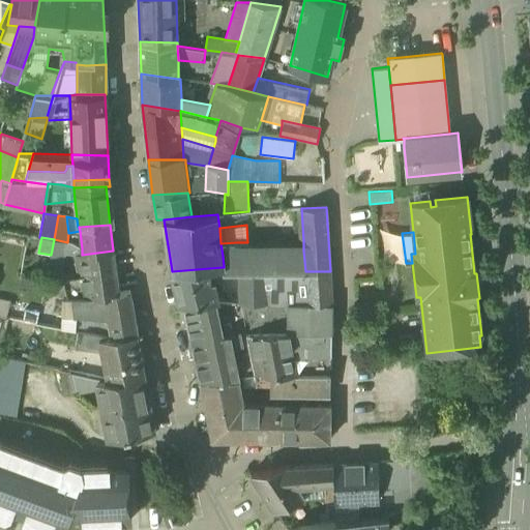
[(60,278),(65,254),(67,242),(54,239),(51,255),(46,280),(59,283),(60,282),(60,278)]
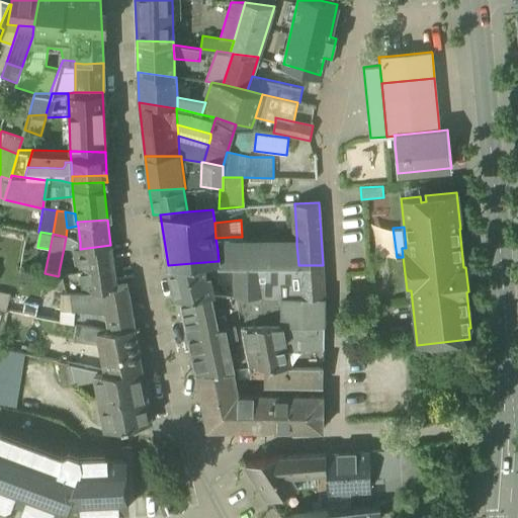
[(232,237),(232,246),(296,245),(296,236),(242,237),(232,237)]
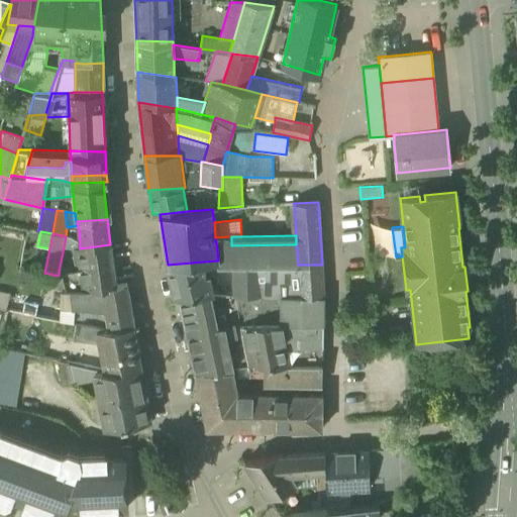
[(70,236),(66,236),(64,247),(73,249),(80,248),(80,242),(70,236)]
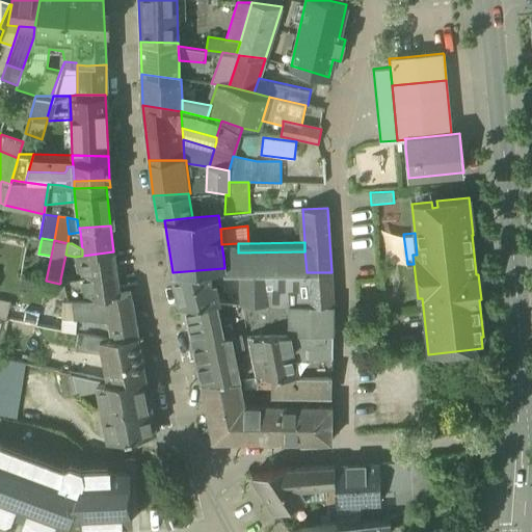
[(238,243),(221,244),(223,257),(228,256),(228,253),(238,253),(238,243)]
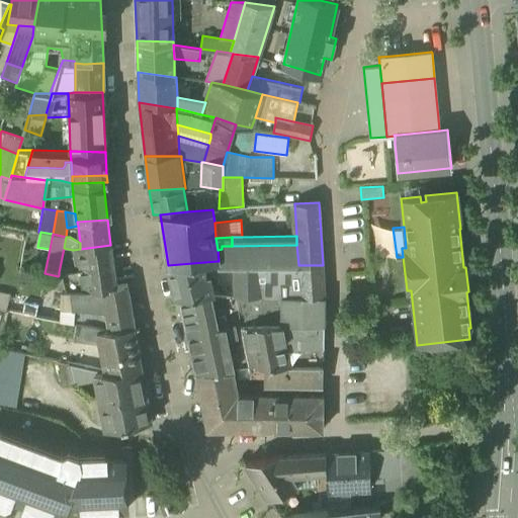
[(73,250),(76,269),(79,291),(101,288),(116,286),(110,245),(80,249),(73,250)]
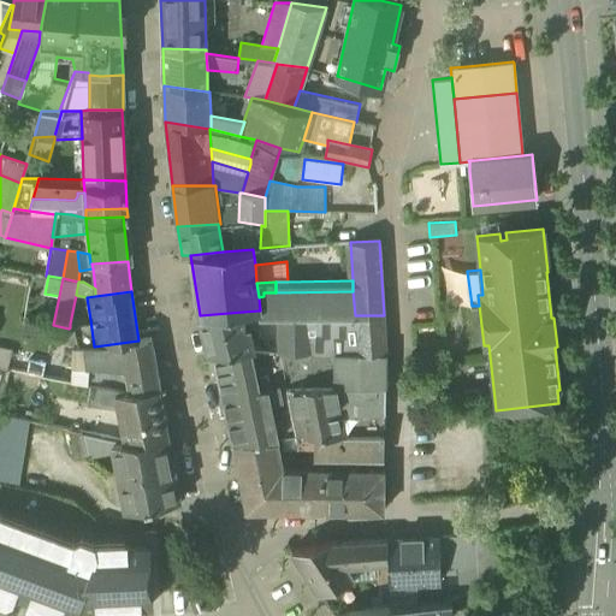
[(278,317),(355,315),(353,291),(276,292),(264,292),(264,296),(259,297),(260,311),(259,311),(259,317),(278,317)]
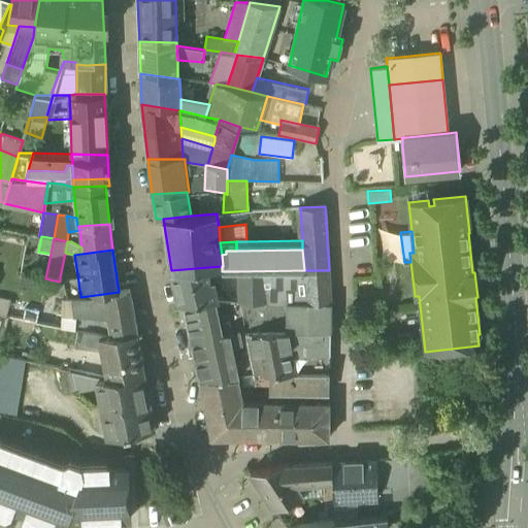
[(183,301),(213,299),(218,298),(213,278),(210,279),(208,267),(171,270),(179,302),(183,301)]
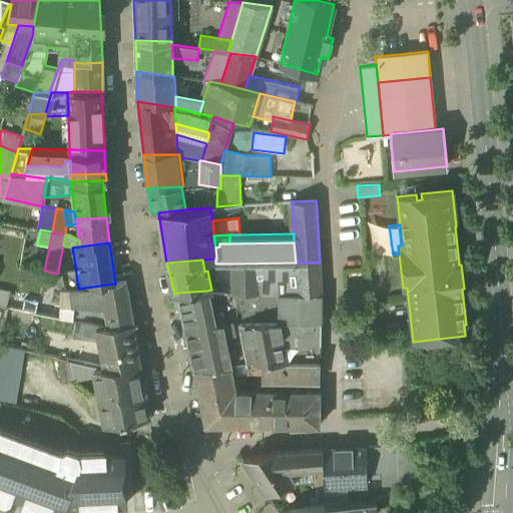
[(280,293),(322,294),(320,263),(296,263),(231,264),(232,275),(232,293),(252,293),(280,293)]
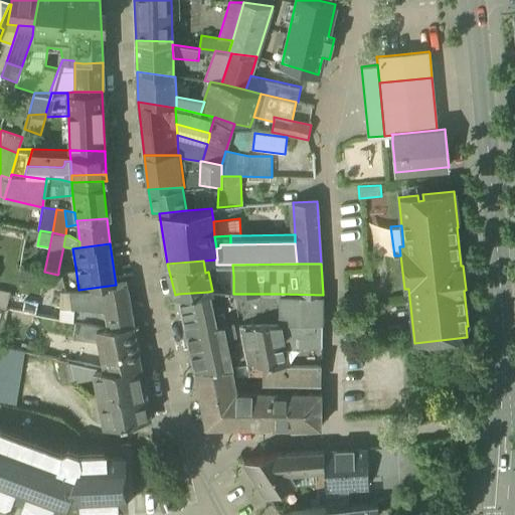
[(469,265),(463,266),(466,290),(472,289),(469,265)]
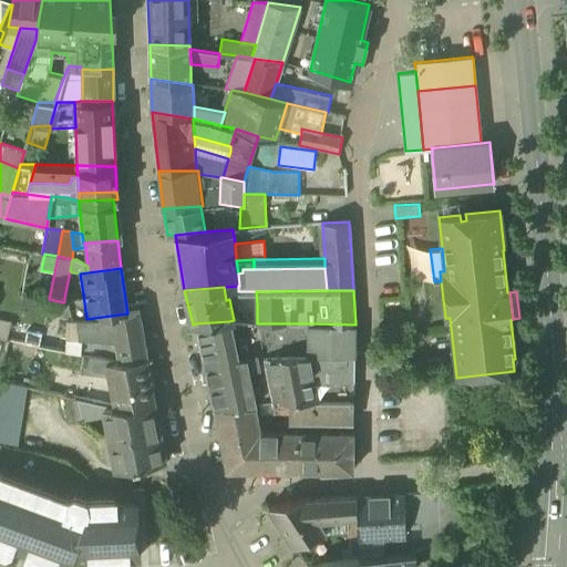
[(47,312),(49,299),(23,295),(20,307),(47,312)]
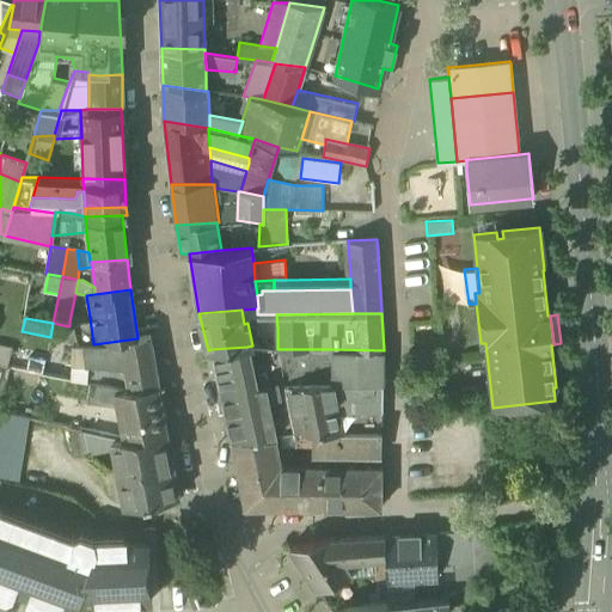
[(69,325),(68,326),(66,342),(73,344),(84,344),(93,344),(90,318),(74,320),(75,326),(69,325)]
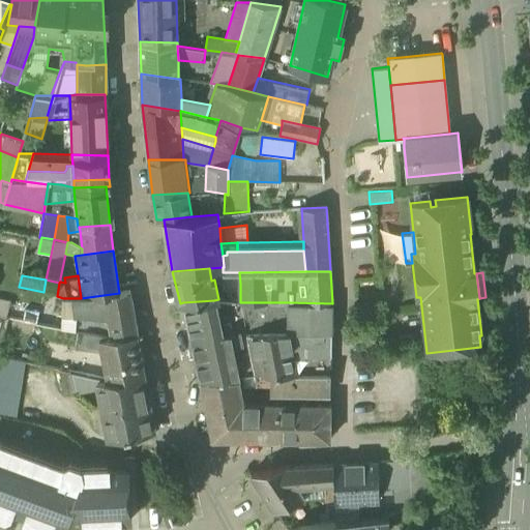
[(43,292),(57,296),(59,283),(46,280),(43,292)]
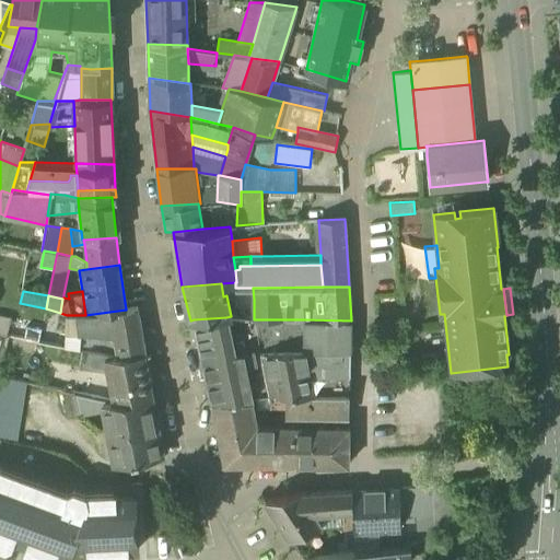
[(138,307),(126,310),(109,312),(118,358),(146,354),(138,307)]
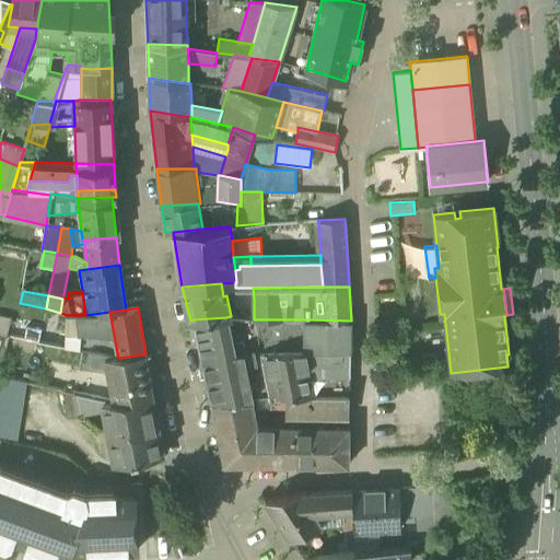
[(66,346),(84,350),(113,356),(114,359),(118,358),(109,312),(85,315),(77,315),(67,315),(67,333),(66,346)]
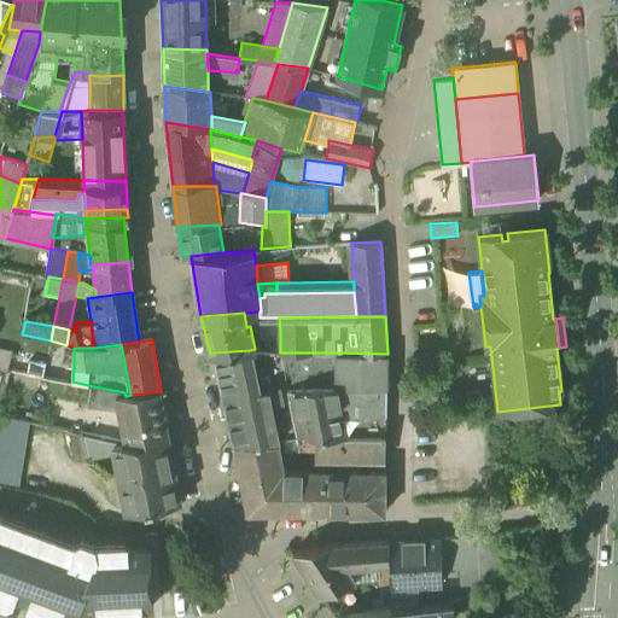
[(13,350),(0,347),(0,367),(9,369),(13,350)]
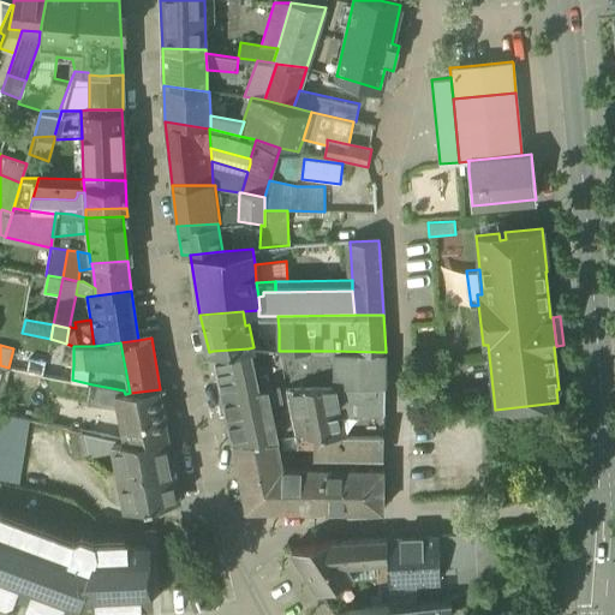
[(251,357),(273,359),(272,350),(254,347),(249,348),(251,357)]
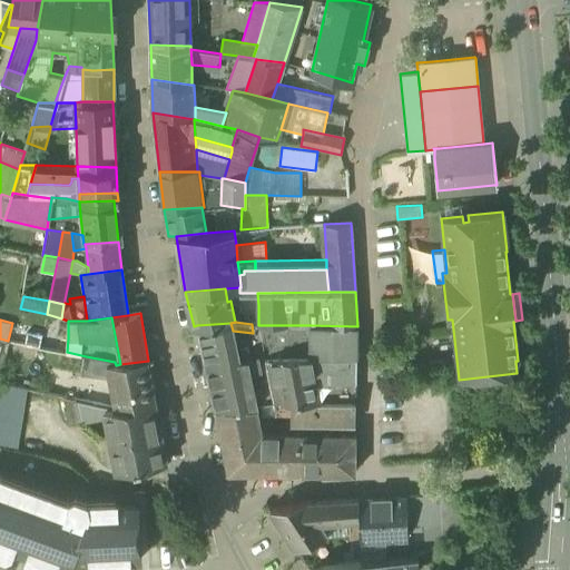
[(197,325),(205,364),(238,357),(235,344),(233,331),(231,323),(197,325)]
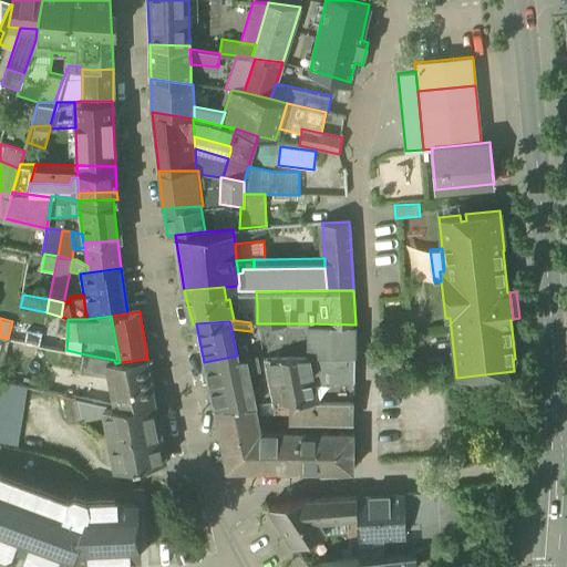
[(280,350),(279,337),(279,323),(257,323),(257,343),(257,351),(280,350)]
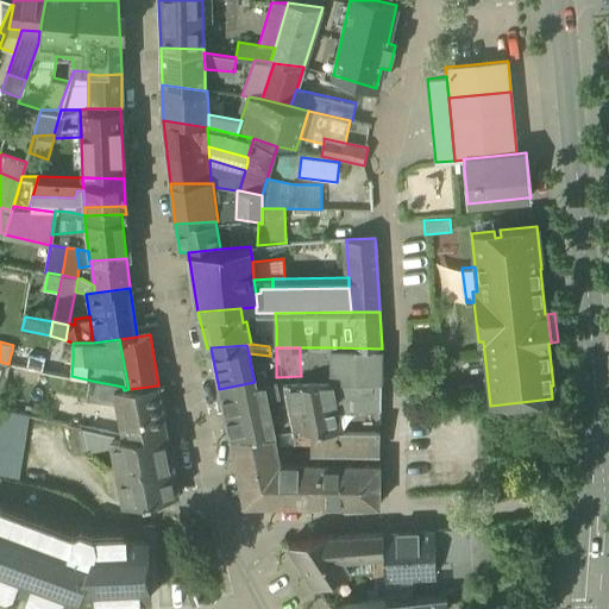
[(332,347),(300,347),(300,362),(332,360),(332,347)]
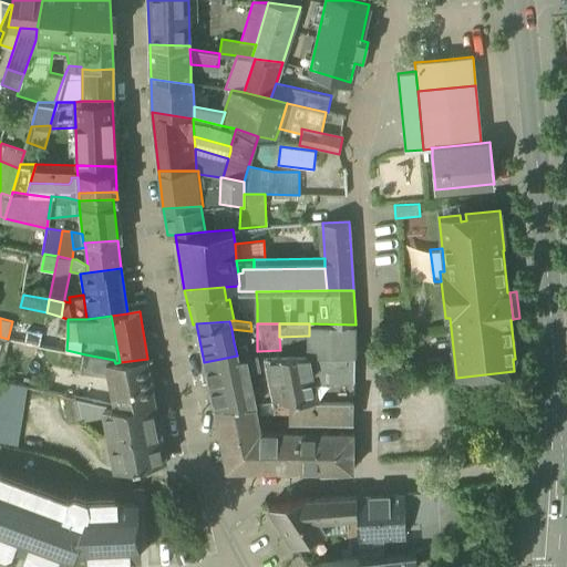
[(356,325),(309,323),(309,336),(309,344),(308,356),(354,354),(356,325)]
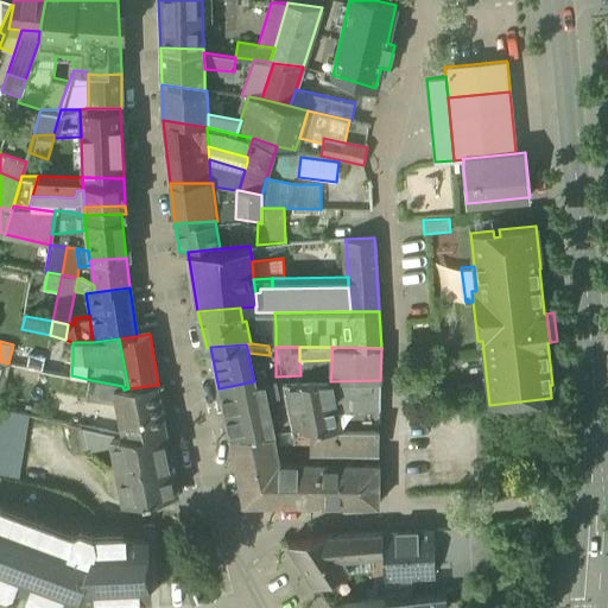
[(42,369),(43,369),(45,358),(29,354),(26,367),(42,369)]
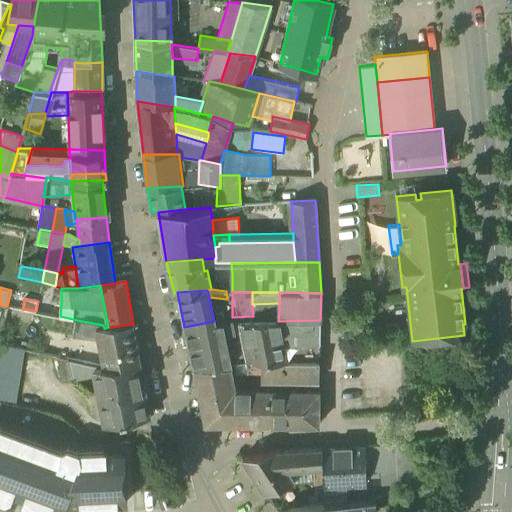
[(61,304),(38,301),(36,311),(60,316),(61,304)]
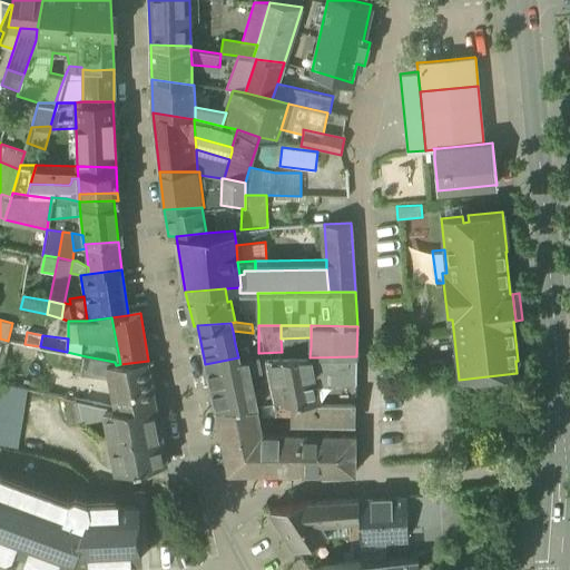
[(235,344),(238,357),(246,355),(248,355),(245,342),(235,344)]
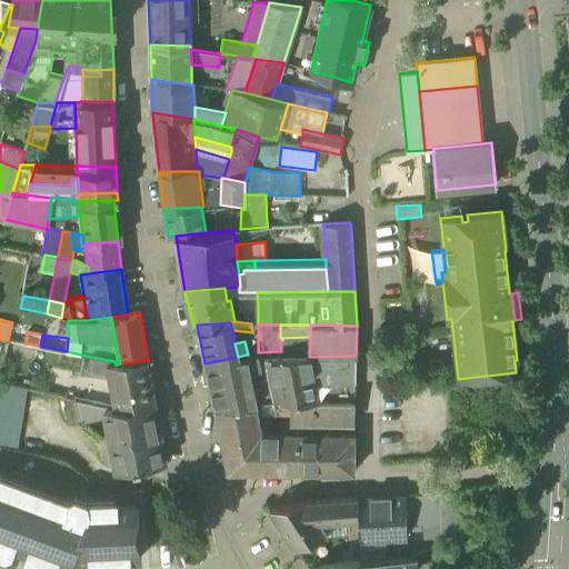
[(292,346),(288,357),(309,357),(310,346),(292,346)]
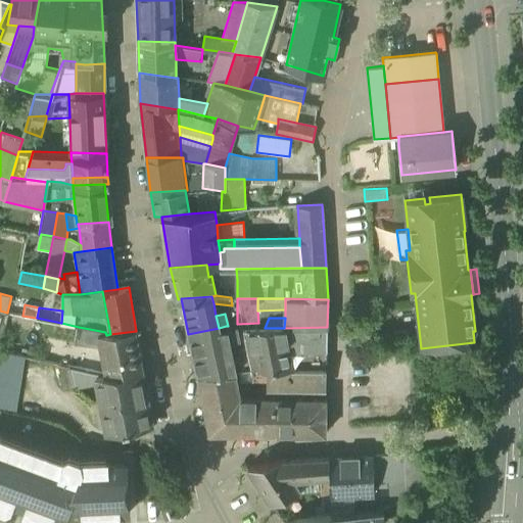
[(188,334),(197,376),(235,371),(233,358),(230,343),(227,330),(227,329),(226,326),(219,328),(188,334)]
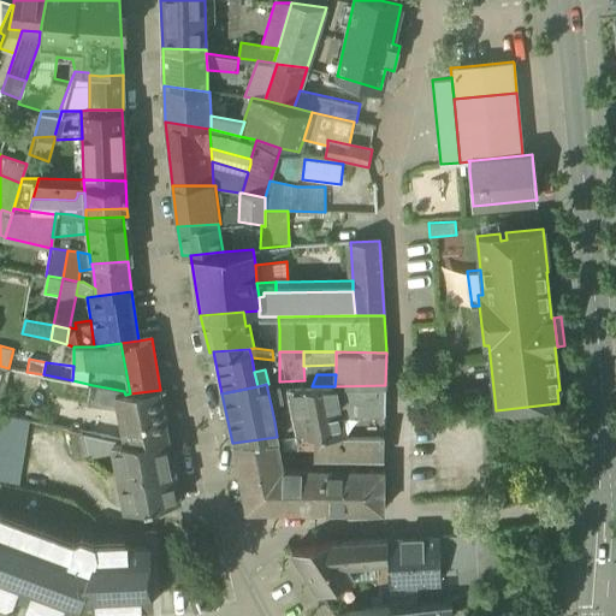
[(118,396),(125,395),(124,391),(93,385),(89,397),(119,403),(118,396)]
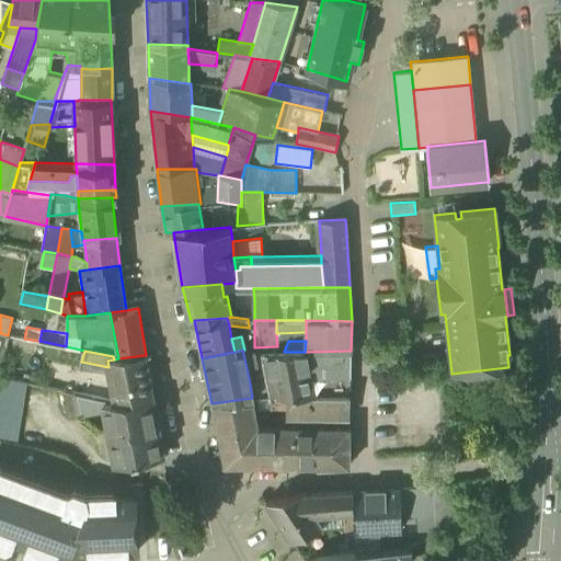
[(317,366),(331,366),(351,365),(351,351),(305,352),(284,352),(261,352),(264,365),(266,377),(270,396),(286,396),(315,396),(311,378),(308,364),(317,366)]
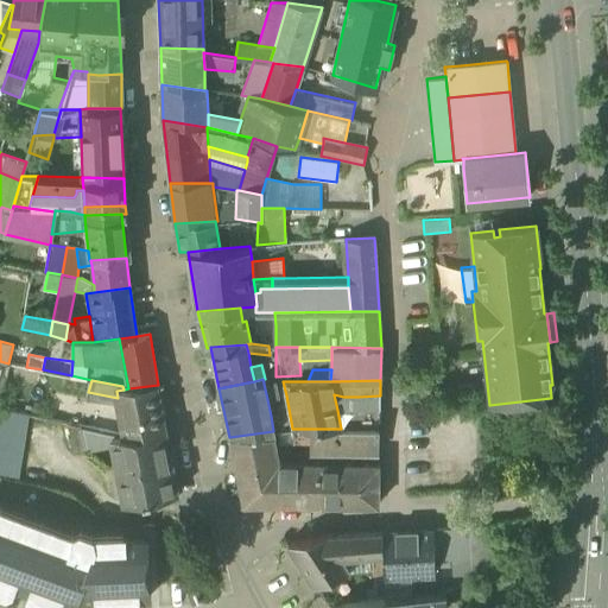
[(267,399),(286,396),(283,381),(277,382),(264,384),(267,399)]
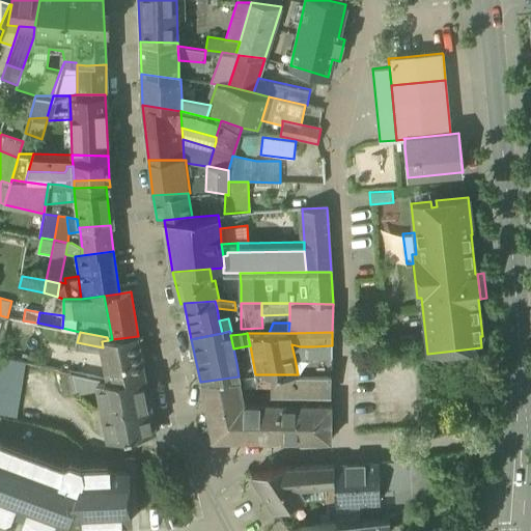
[(145,376),(138,336),(112,339),(108,340),(102,341),(103,347),(103,354),(107,382),(145,376)]
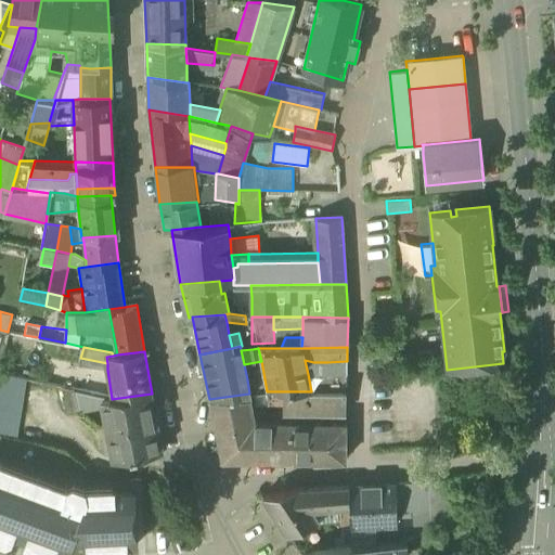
[(79,366),(107,370),(107,363),(80,358),(79,366)]
